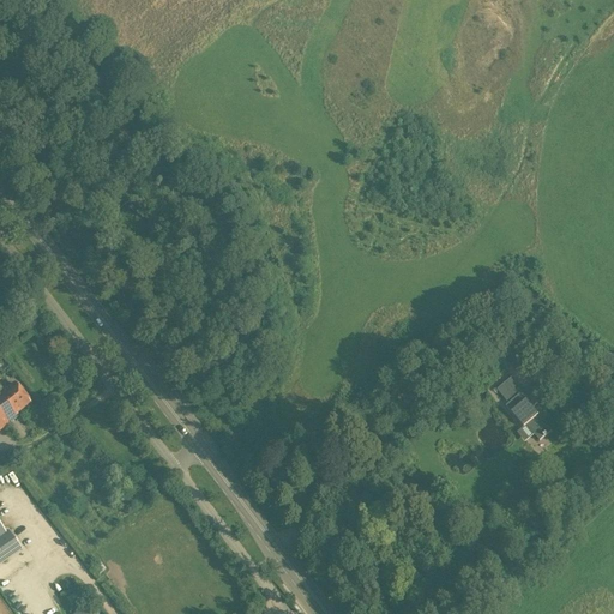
[(0,391),(0,428),(18,416),(16,413),(29,403),(14,384),(1,393),(0,391)]
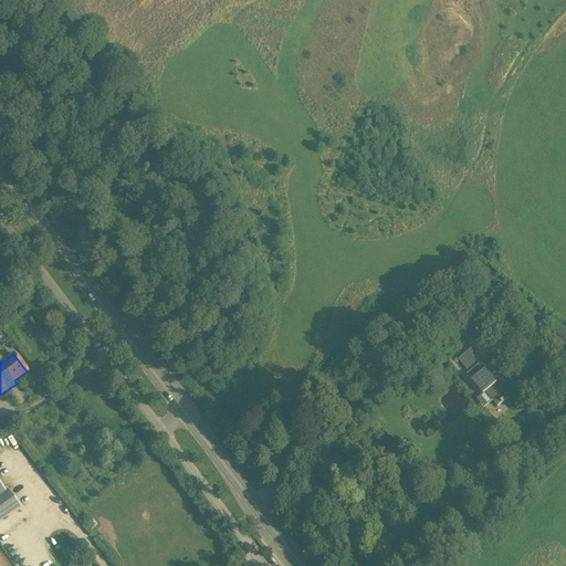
[(467,369),(470,367),(461,356),(458,359),(467,369)]
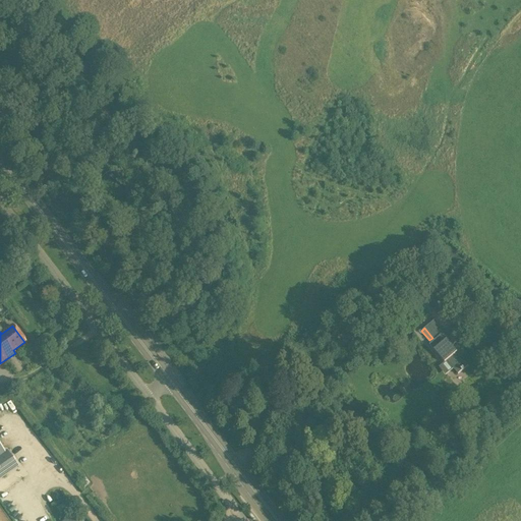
[(447,330),(444,333),(431,343),(429,345),(444,363),(439,367),(446,375),(454,369),(458,374),(468,366),(452,346),(457,342),(447,330)]
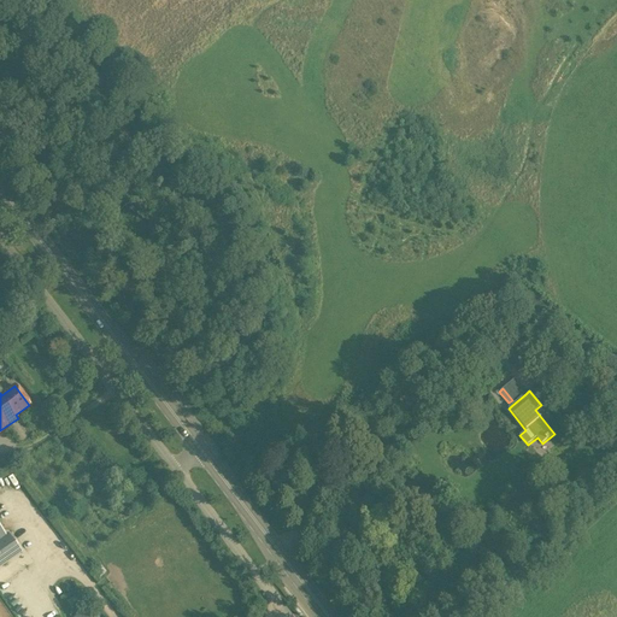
[(45,416),(41,418),(48,429),(53,427),(45,416)]
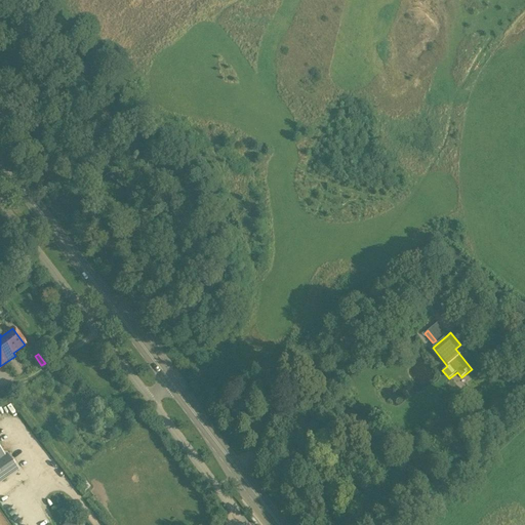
[(58,423),(54,427),(62,437),(66,433),(58,423)]
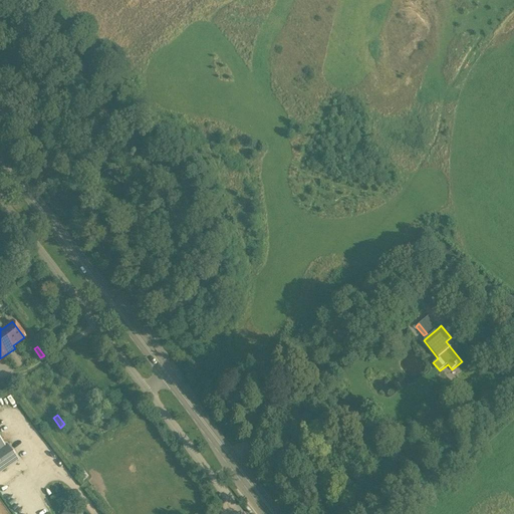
[(3,446),(0,441),(0,473),(18,461),(6,444),(3,446)]
